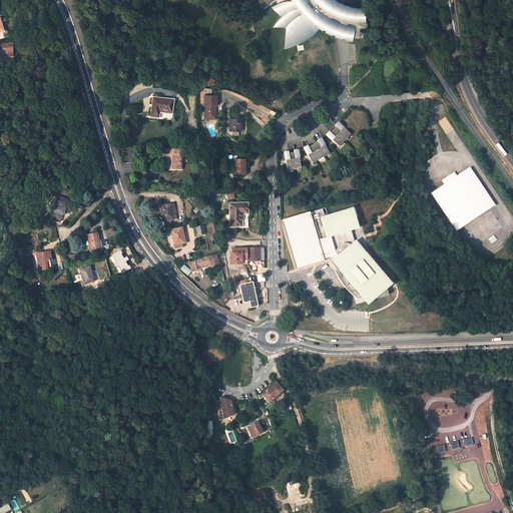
[(259,0),(264,7),(268,5),(272,2),(274,0),(294,0),(296,2),(293,2),(290,2),(286,3),(283,4),(278,5),(284,17),(282,19),(282,20),(281,20),(279,24),(289,26),(288,42),(290,42),(292,42),(297,41),(300,40),(306,38),(311,35),(315,31),(317,29),(319,25),(325,28),(329,30),(334,32),(340,35),(347,36),(351,37),(351,36),(358,37),(359,27),(364,27),(366,26),(366,24),(366,23),(366,22),(365,21),(363,21),(363,9),(361,9),(356,9),(351,8),(347,7),(343,6),(339,4),(332,1),(331,0),(259,0)]
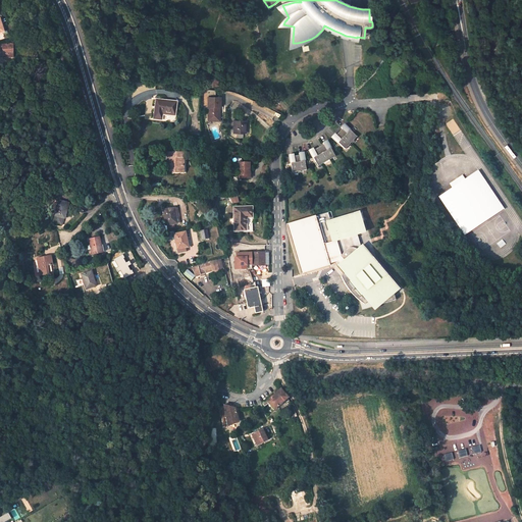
[(3,57),(13,57),(12,44),(2,44),(3,57)]
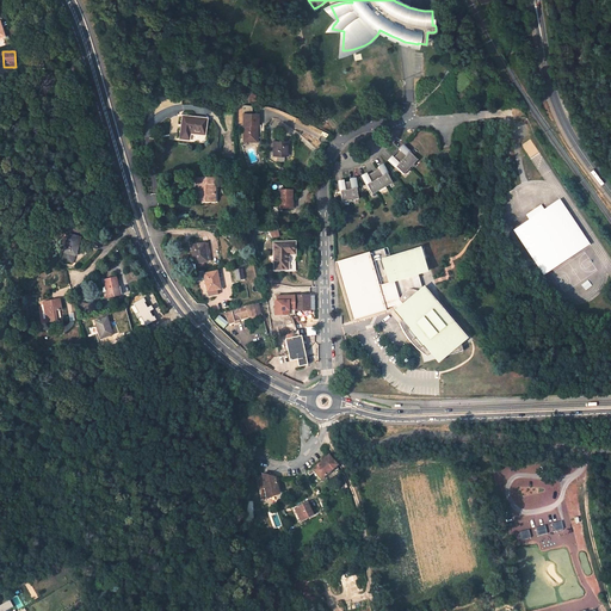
[(258,113),(244,113),(242,142),(254,142),(254,125),(257,125),(258,125),(258,113)]
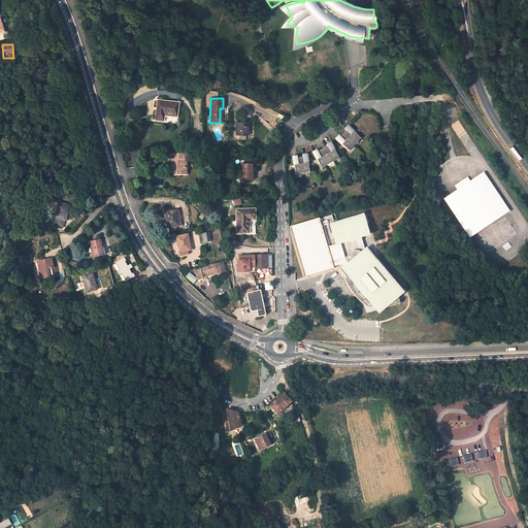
[(164,114),(176,117),(178,103),(158,100),(156,120),(163,121),(164,114)]
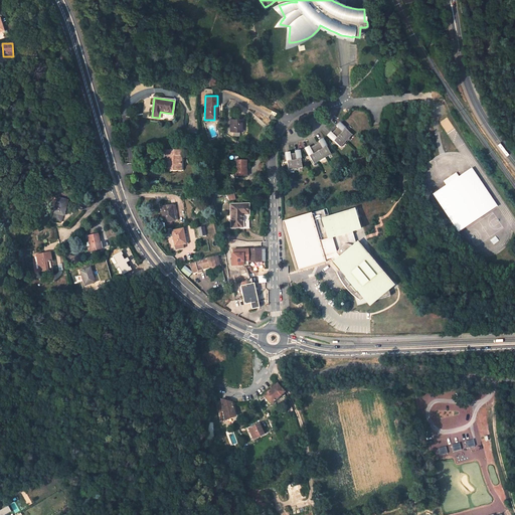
[(230,120),(230,130),(242,130),(242,120),(230,120)]
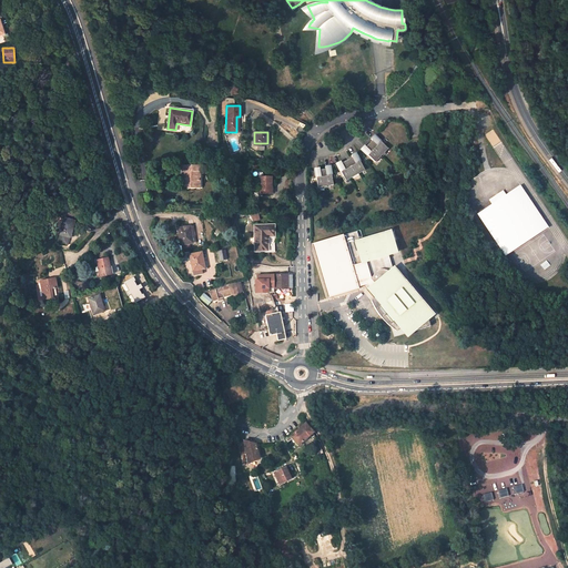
[(366,148),(364,145),(362,149),(375,162),(388,149),(381,142),(374,135),(371,139),(373,141),(366,148)]
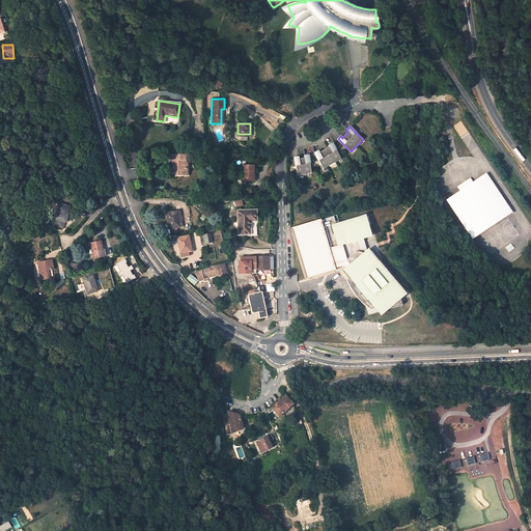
[(318,150),(314,154),(318,161),(324,169),(341,160),(336,151),(332,143),(329,145),(330,147),(319,152),(318,150)]
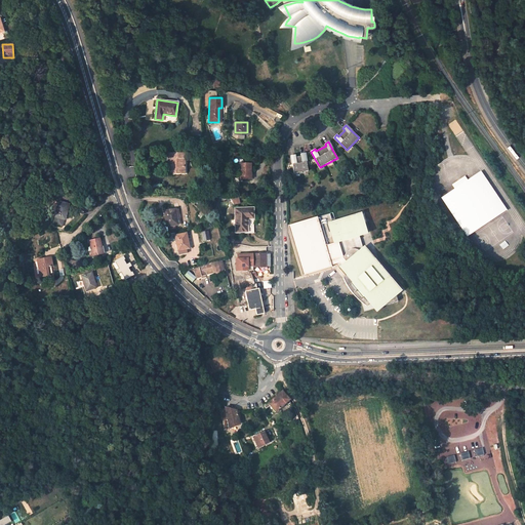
[(174,174),(185,174),(185,159),(187,159),(187,153),(168,153),(167,171),(171,171),(174,171),(174,174)]
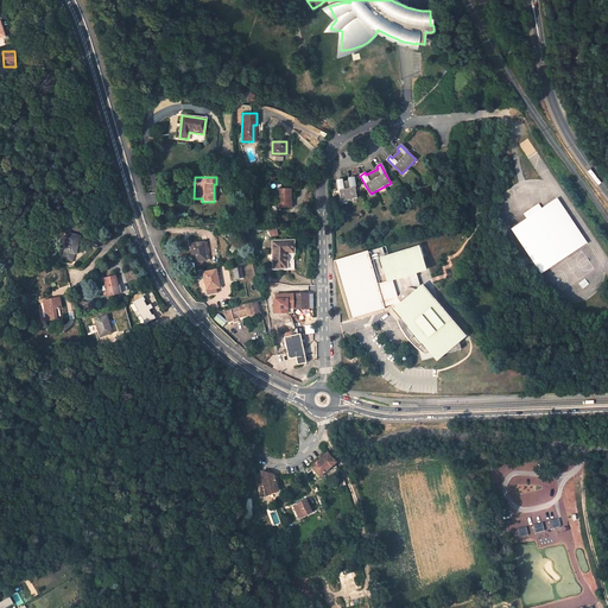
[(341,201),(356,198),(355,188),(353,178),(348,179),(348,181),(342,182),(342,179),(337,181),(341,201)]
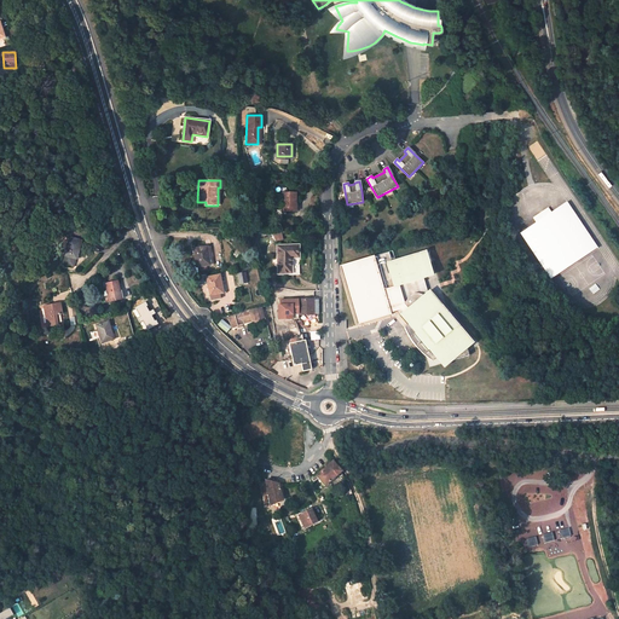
[(295,194),(278,194),(278,200),(283,200),(283,210),(295,212),(295,194)]
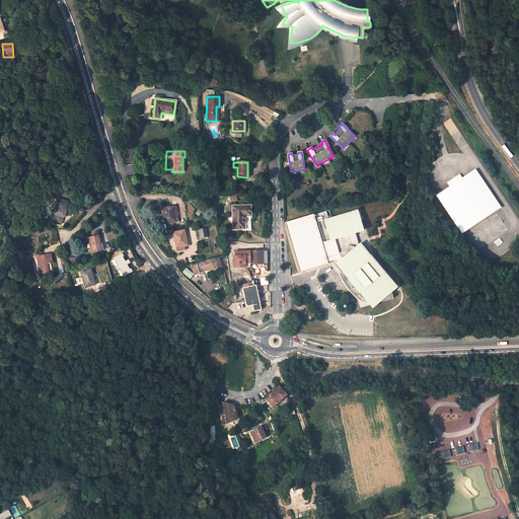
[(460,232),(501,208),(476,168),(462,176),(460,173),(446,181),(449,186),(436,194),(460,232)]
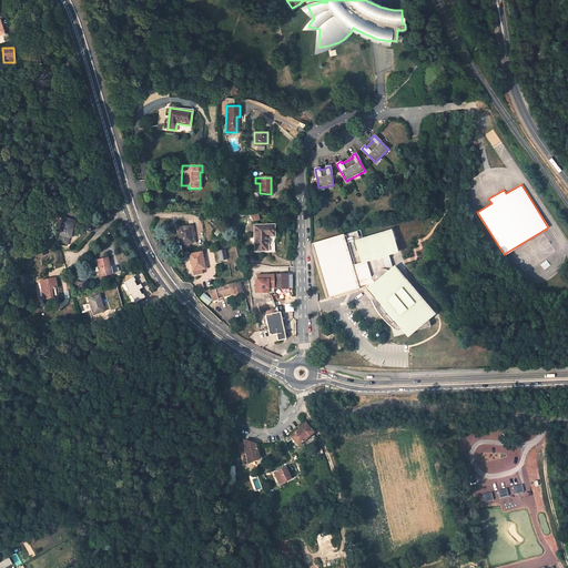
[(63,217),(59,234),(70,237),(74,221),(63,217)]
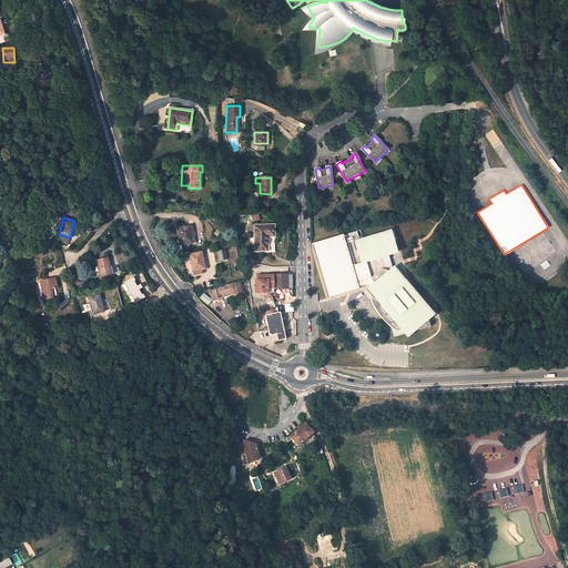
[(274,251),(274,225),(254,225),(255,251),(274,251)]
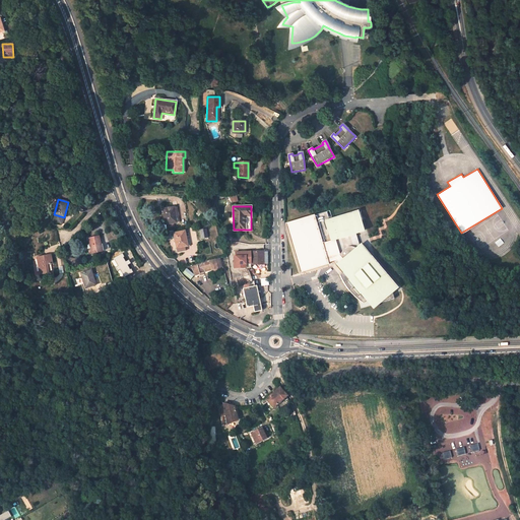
[(163,209),(165,224),(157,225),(158,231),(166,230),(166,228),(174,228),(173,223),(176,223),(174,207),(163,209)]
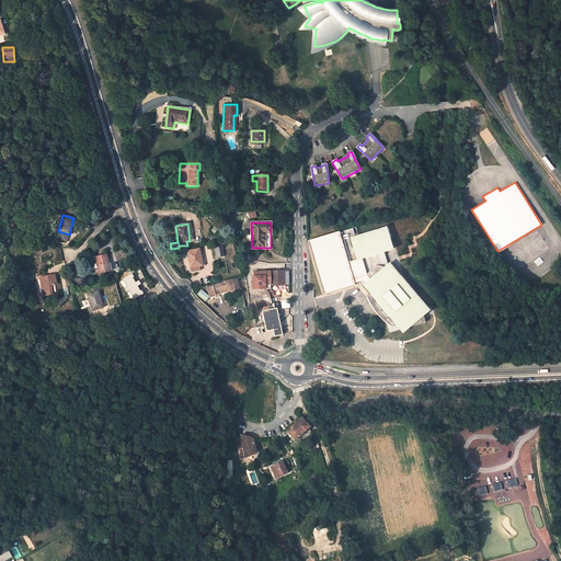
[(385,230),(341,242),(351,281),(364,276),(368,282),(362,287),(369,296),(366,298),(368,305),(371,310),(375,315),(378,319),(384,323),(388,327),(390,328),(395,325),(401,334),(408,329),(424,322),(422,317),(427,312),(388,265),(387,266),(382,253),(390,251),(385,230)]
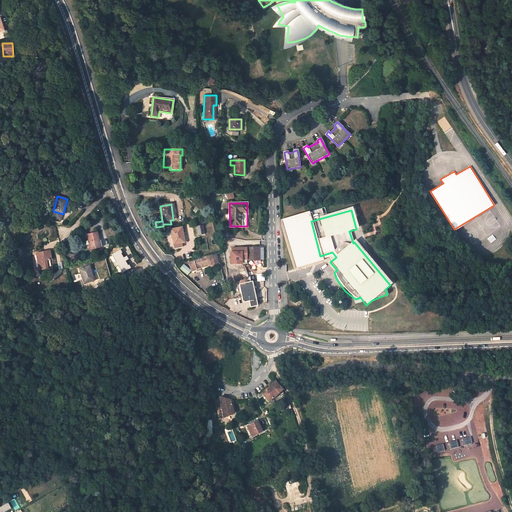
[(51,218),(61,221),(63,214),(53,211),(51,218)]
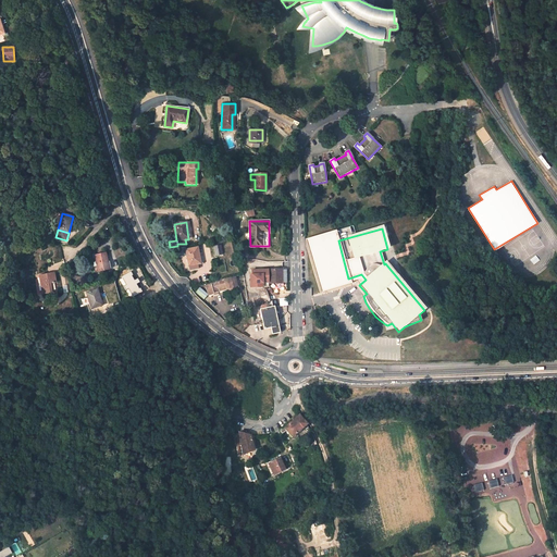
[(200,264),(197,248),(186,249),(185,247),(177,248),(180,257),(187,255),(189,270),(198,269),(197,264),(200,264)]
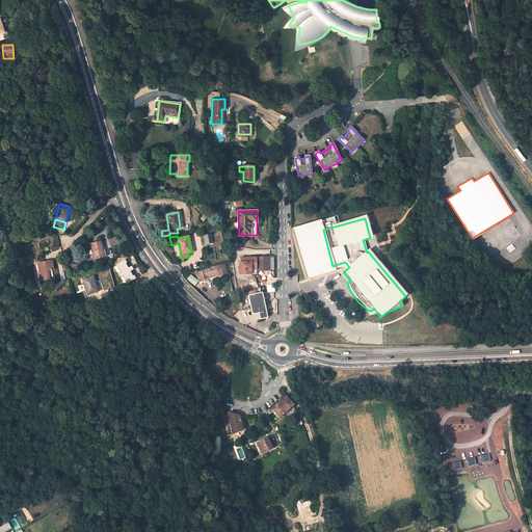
[(89,260),(104,257),(101,242),(90,244),(91,248),(87,249),(89,260)]
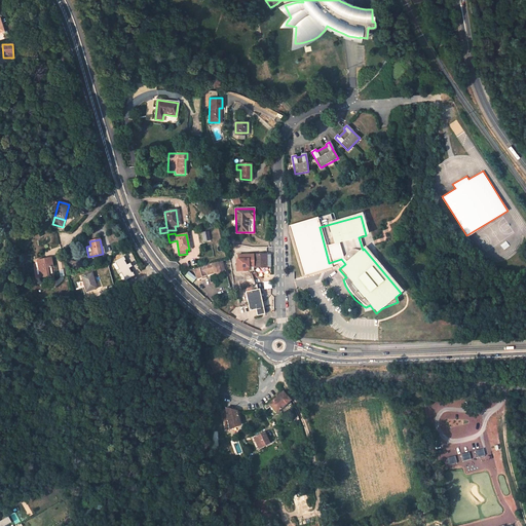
[(37,260),(40,277),(48,275),(47,267),(48,267),(52,266),(50,258),(37,260)]
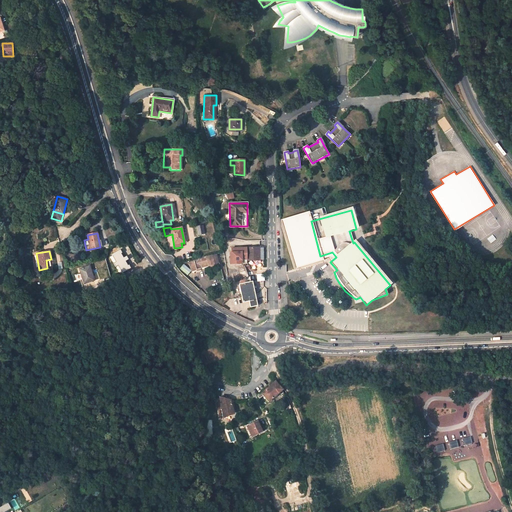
[(246,252),(246,264),(258,264),(258,252),(246,252)]
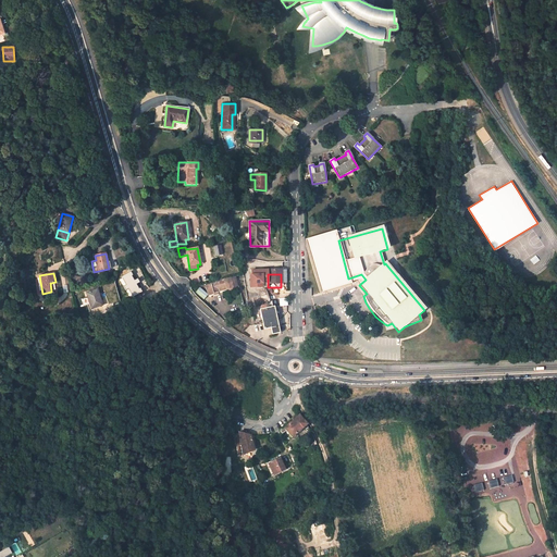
[(233,287),(231,277),(225,279),(225,280),(206,285),(209,295),(213,294),(213,293),(218,292),(217,288),(221,287),(225,286),(226,286),(227,289),(229,289),(232,288),(233,287)]
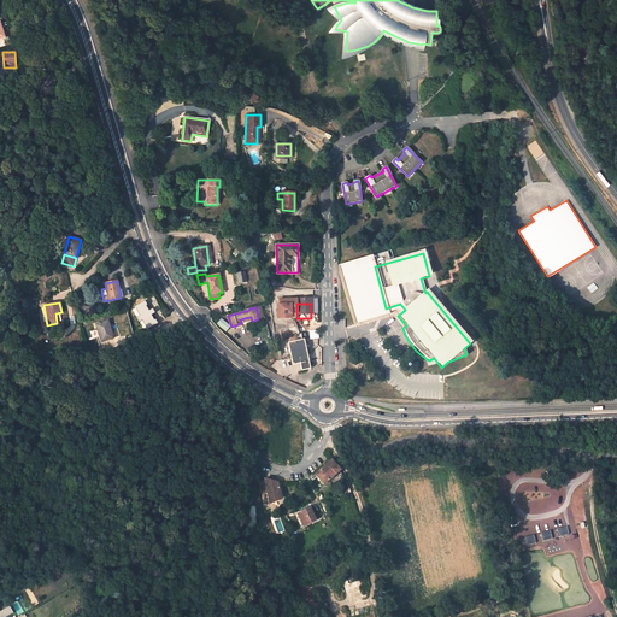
[(223,330),(229,327),(223,318),(218,322),(223,330)]
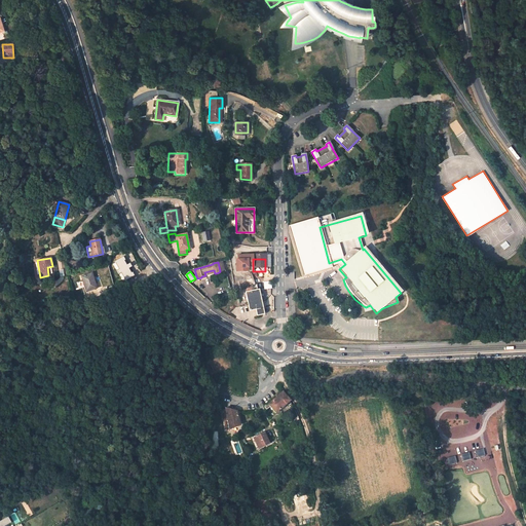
[(96,288),(91,274),(91,273),(81,276),(86,292),(96,288)]
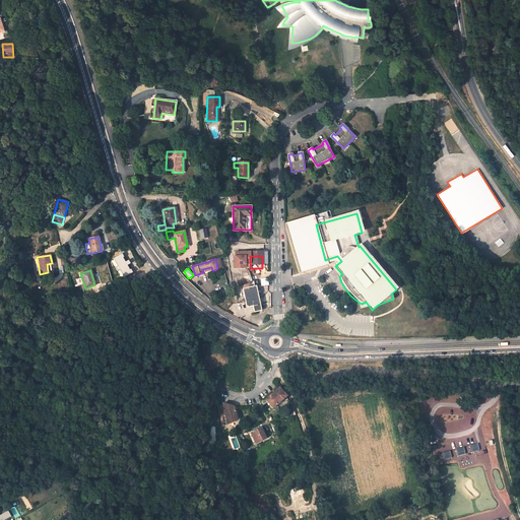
[(241,276),(243,282),(251,279),(250,273),(241,276)]
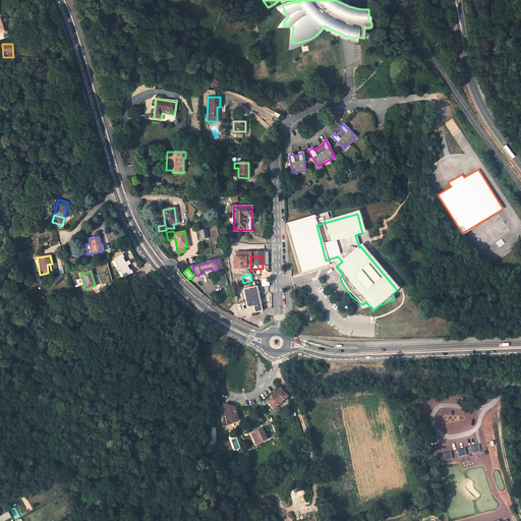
[(243,291),(245,309),(252,309),(253,315),(261,314),(257,289),(243,291)]
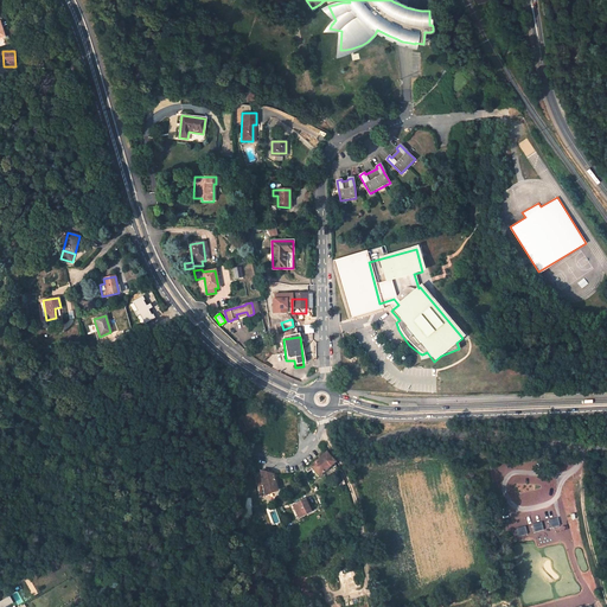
[(318,477),(334,462),(326,452),(308,466),(305,470),(307,472),(312,470),(318,477)]
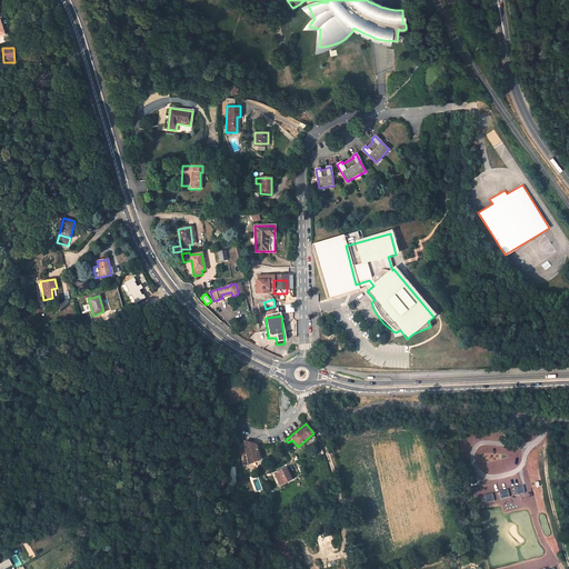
[(246,455),(248,463),(260,459),(256,445),(243,441),(245,448),(246,455)]
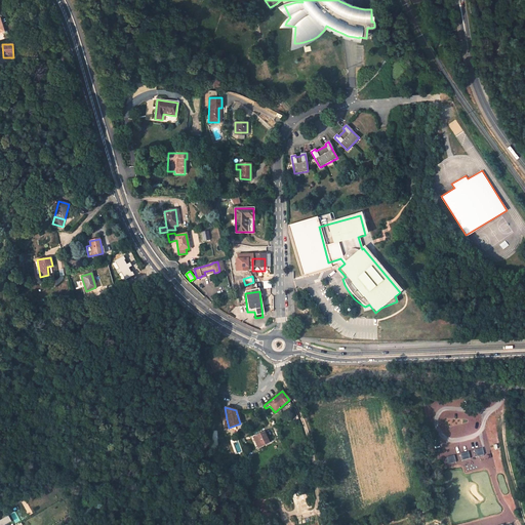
[(254,436),(252,437),(254,441),(256,440),(258,444),(259,446),(267,443),(263,433),(254,436)]
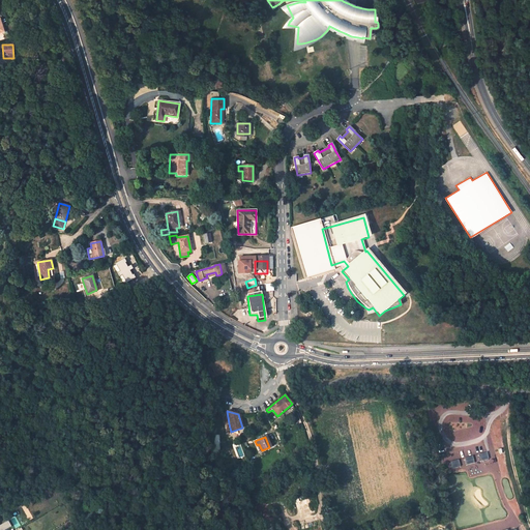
[(478,454),(480,461),(489,459),(487,452),(478,454)]
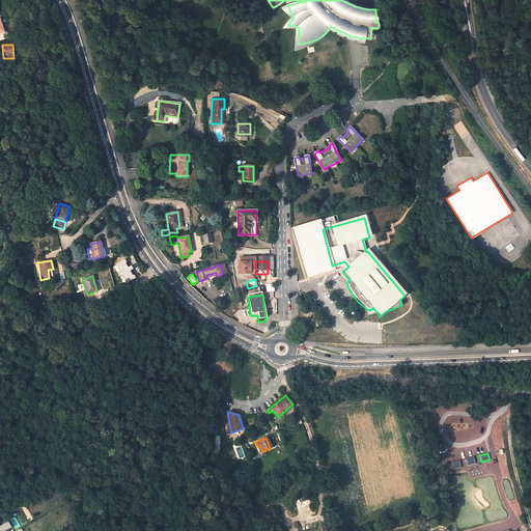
[(466,458),(468,466),(475,464),(474,456),(466,458)]
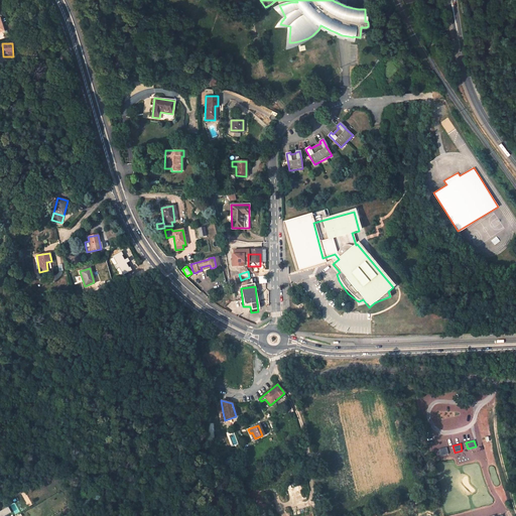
[(438,449),(440,456),(448,454),(446,447),(438,449)]
